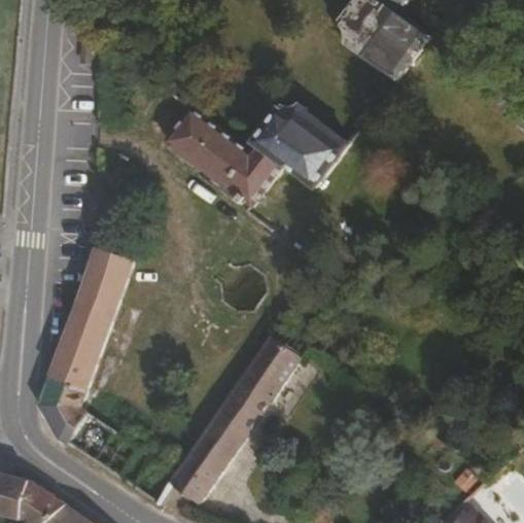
[(358,0),(342,22),(343,44),(394,81),(428,36),(400,15),(412,0),(358,0)]
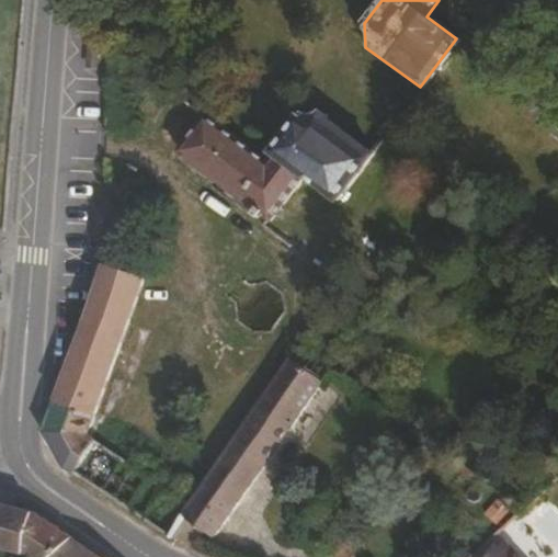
[(332,201),(369,151),(317,113),(294,118),(268,154),(303,179),(332,201)]
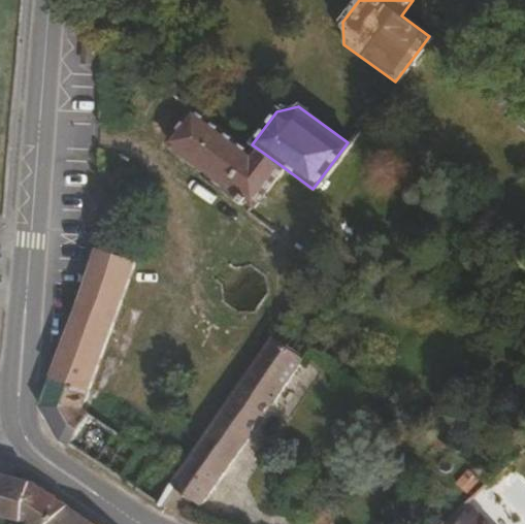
[(285,168),(252,144),(247,150),(188,108),(163,142),(253,209),(285,168)]
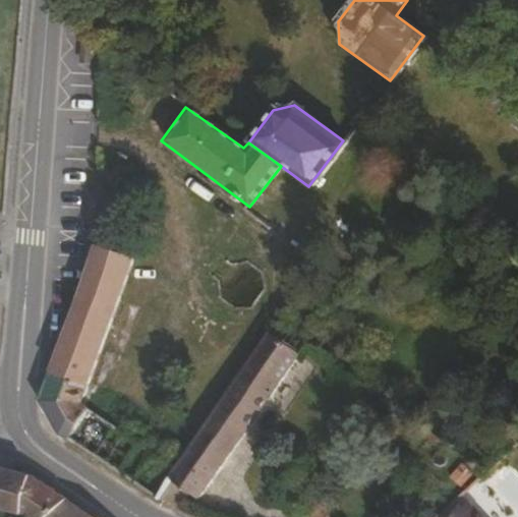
[(66,439),(78,422),(73,417),(130,260),(94,245),(39,399),(60,434),(66,439)]
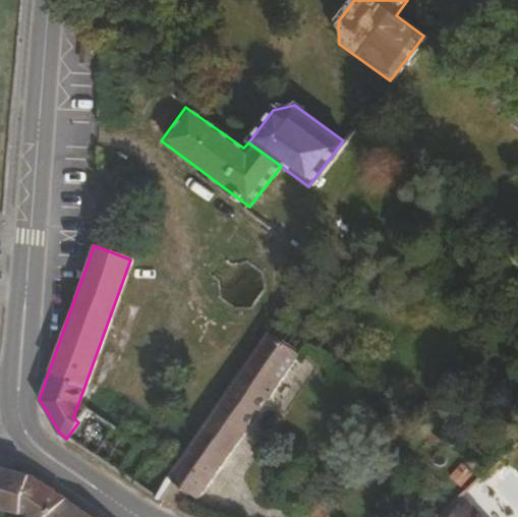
[(296,354),(335,298),(304,278),(266,334),(296,354)]
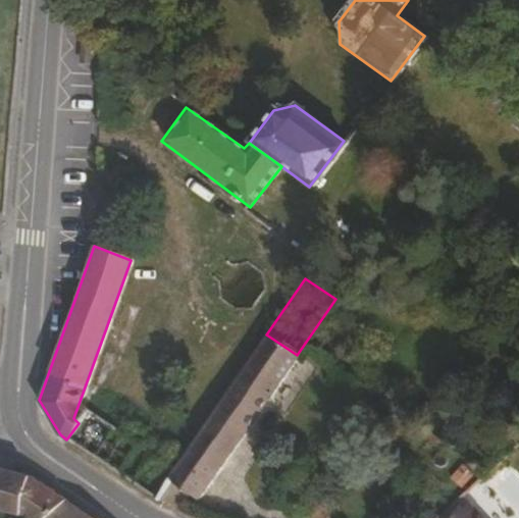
[(198,499),(297,355),(266,334),(174,467),(167,478),(171,481),(198,499)]
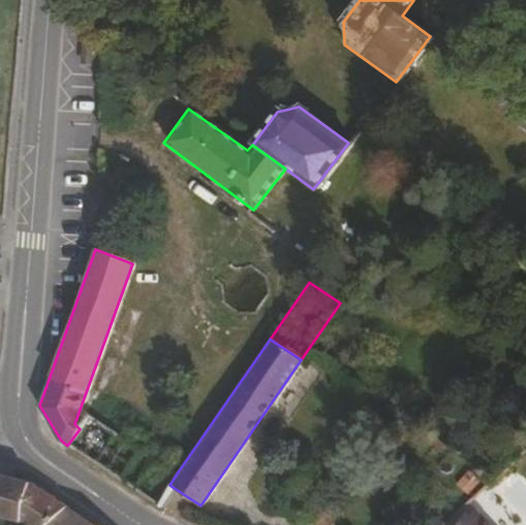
[(47,524),(68,506),(30,482),(0,475),(0,517),(13,520),(22,524),(47,524)]
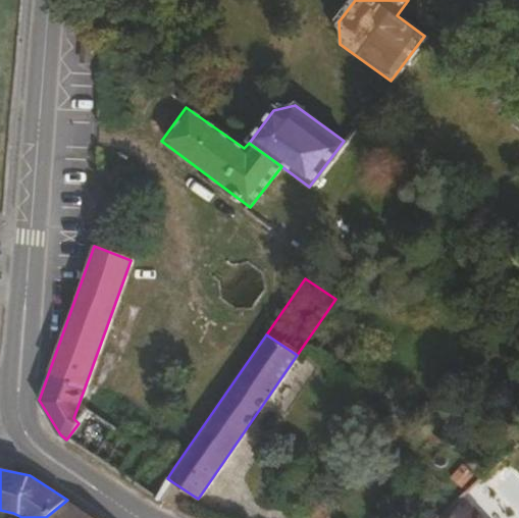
[(488,517),(468,497),(447,517),(488,517)]
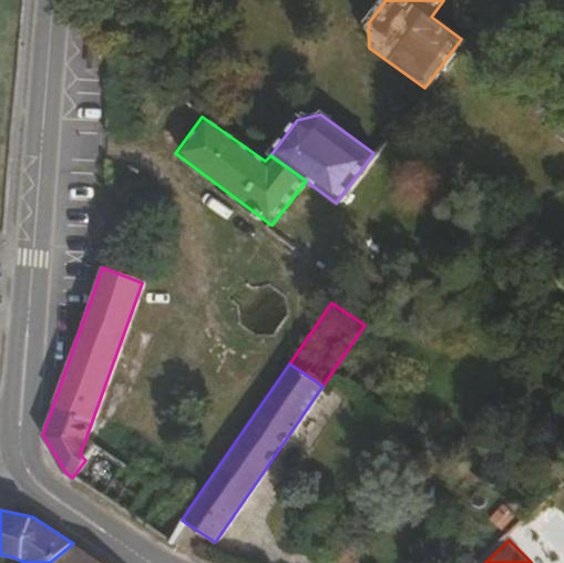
[(102,562),(73,543),(50,562),(102,562)]
